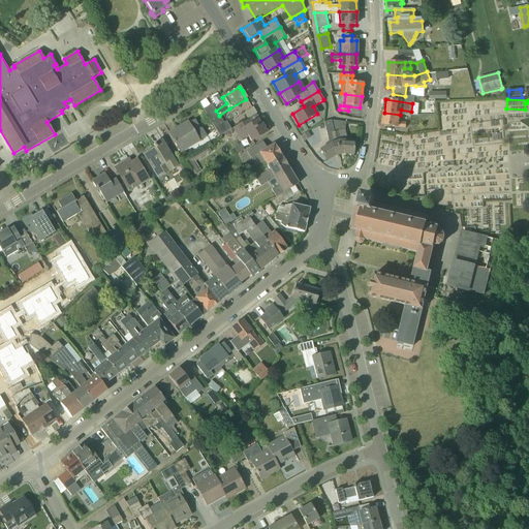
[(212,104),(203,110),(219,136),(231,129),(226,121),(223,123),(219,116),(216,111),(212,104)]
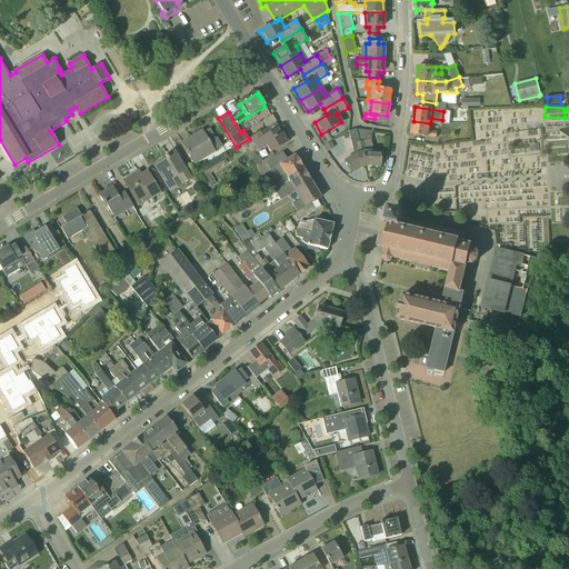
[(413,121),(411,135),(437,138),(437,132),(429,131),(430,123),(413,121)]
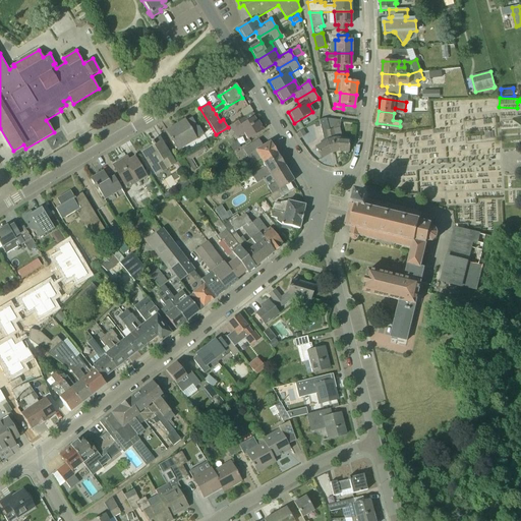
[(243,134),(247,139),(263,130),(257,121),(255,122),(253,118),(248,121),(245,116),(229,126),(236,138),(243,134)]
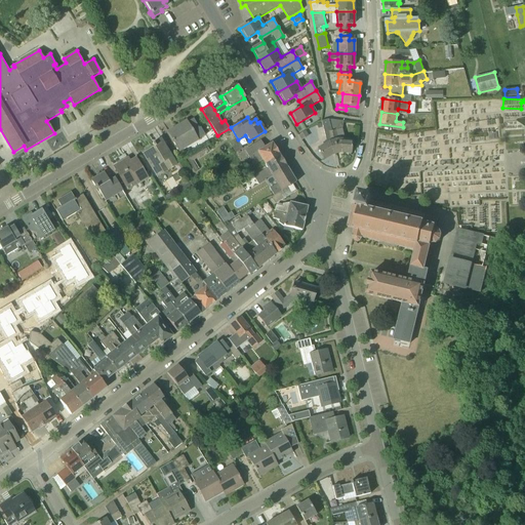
[(317,149),(324,160),(332,155),(336,154),(329,120),(328,119),(321,121),(323,132),(321,133),(323,142),(322,143),(323,145),(317,149)]
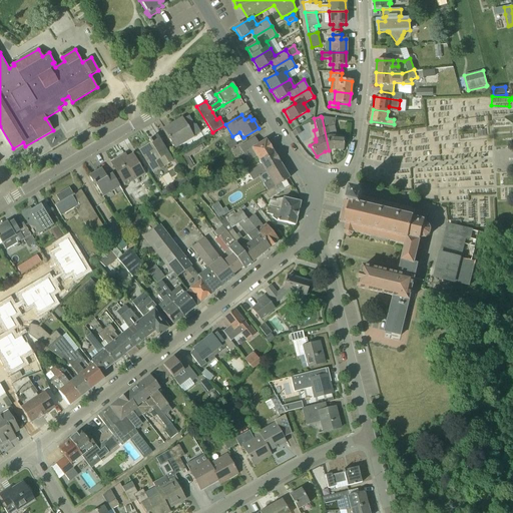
[(174,121),(164,128),(163,128),(175,148),(193,137),(181,117),(181,118),(182,119),(175,123),(174,121)]
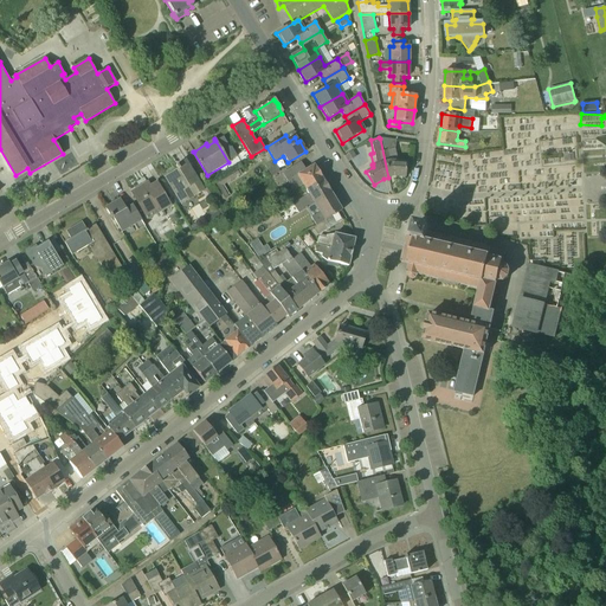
[(388,178),(393,176),(405,178),(406,161),(391,160),(388,150),(395,149),(394,148),(395,140),(380,139),(388,178)]
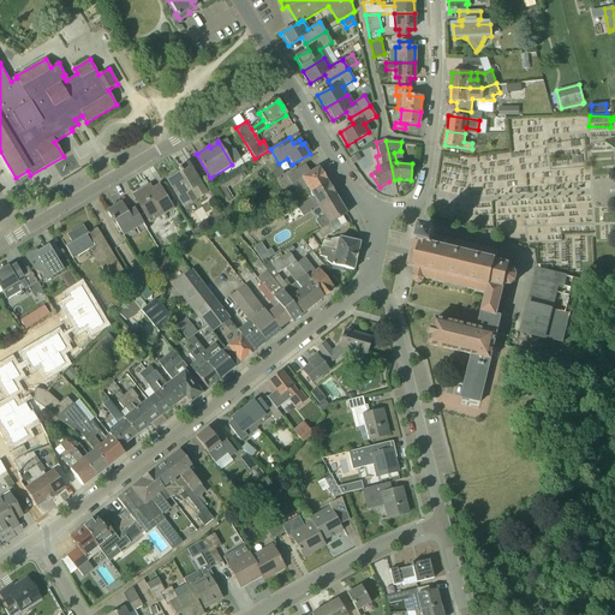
[(590,143),(593,239),(614,238),(614,184),(614,148),(601,148),(601,142),(590,143)]
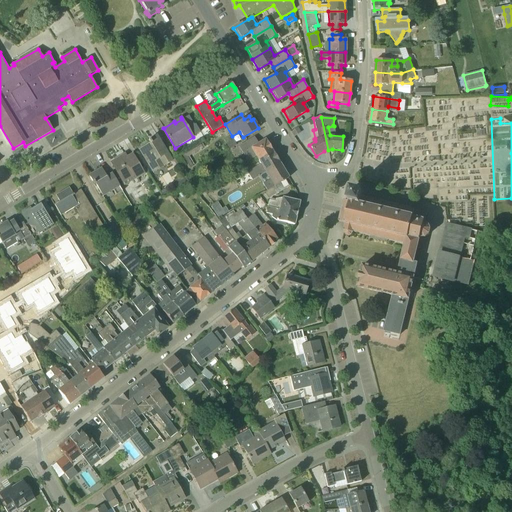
[(206,135),(212,132),(208,126),(203,130),(206,135)]
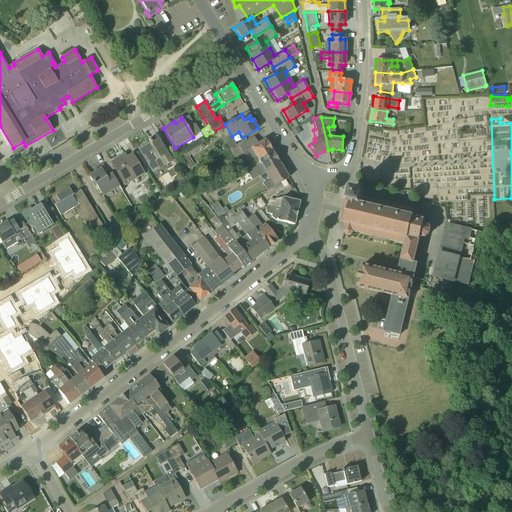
[(298,128),(291,132),(294,137),(301,132),(298,128)]
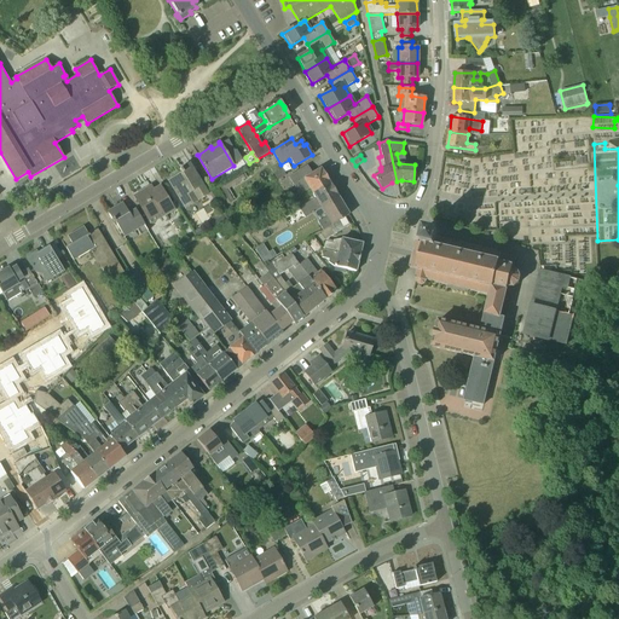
[(181,173),(168,181),(185,209),(208,196),(189,163),(179,169),(181,173)]
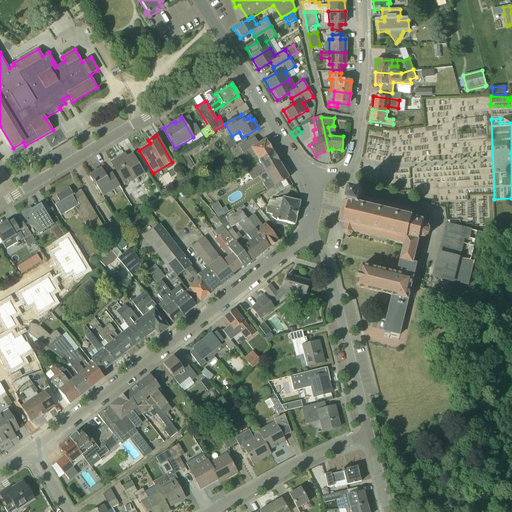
[(254,137),(238,146),(247,161),(255,156),(258,160),(273,152),(265,139),(257,143),(254,137)]
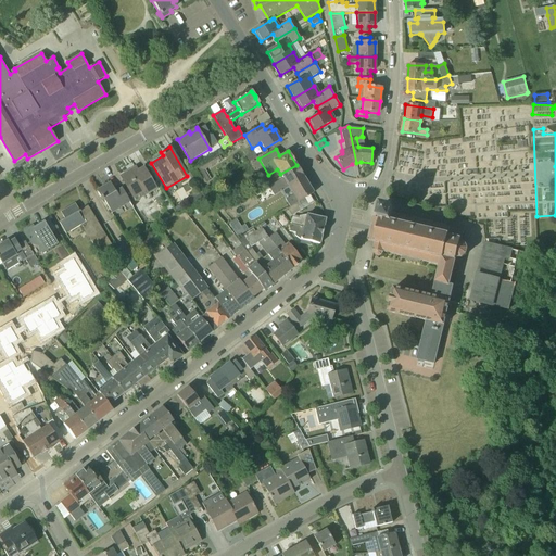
[(249,162),(256,158),(253,151),(245,156),(249,162)]
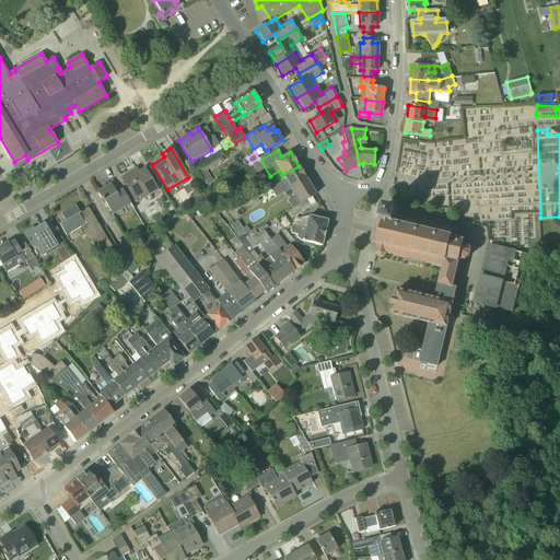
[(218,159),(197,172),(206,186),(210,183),(203,173),(220,163),(218,159)]
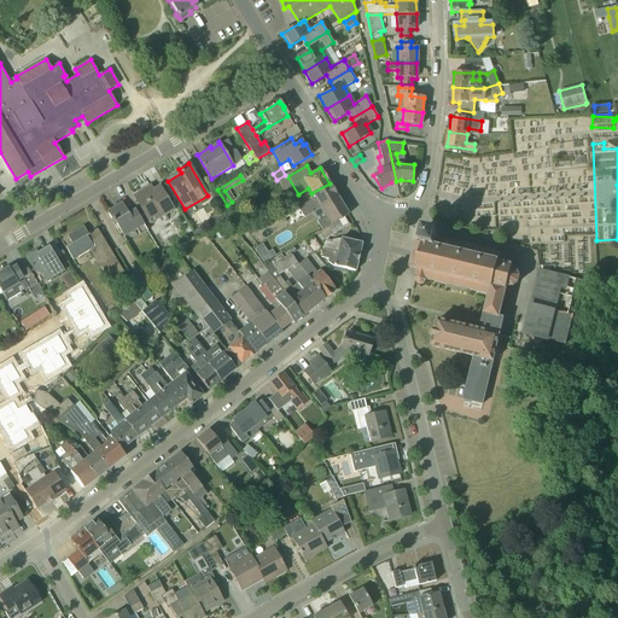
[(338,197),(330,184),(312,193),(313,196),(309,198),(312,200),(298,208),(303,217),(309,214),(320,208),(337,197),(338,197)]
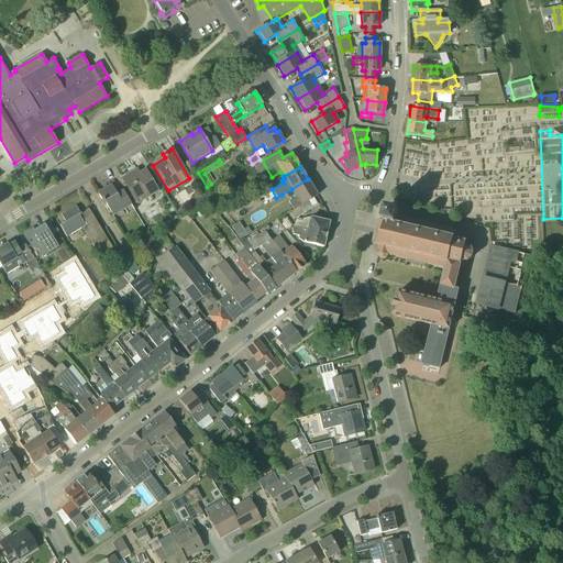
[(136,205),(158,192),(145,169),(139,173),(136,169),(121,178),(136,205)]
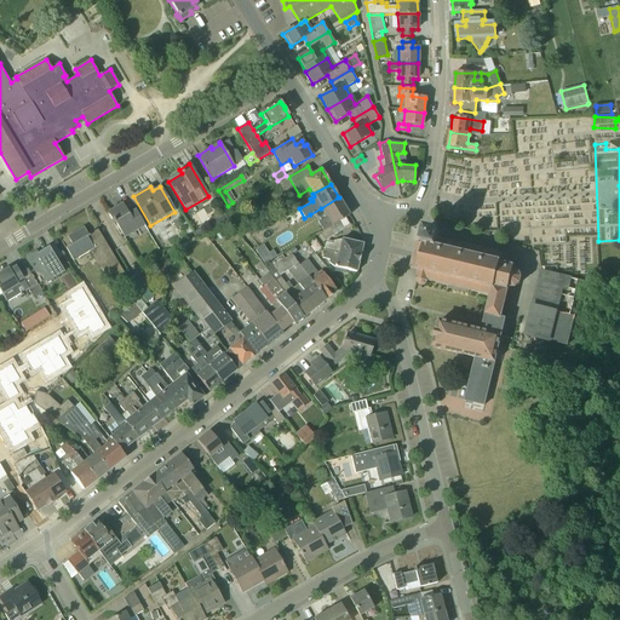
[(327,218),(319,223),(322,230),(328,227),(345,217),(349,216),(338,197),(321,208),(327,218)]
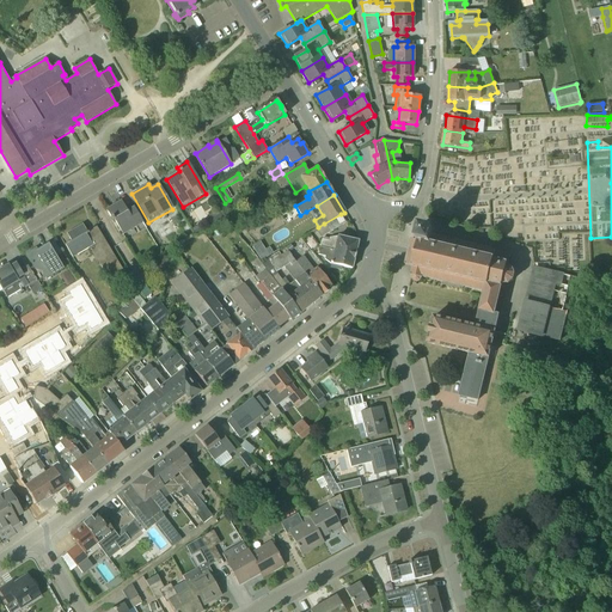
[(112,220),(114,220),(122,236),(135,227),(139,233),(146,228),(133,207),(127,212),(121,201),(106,209),(112,220)]
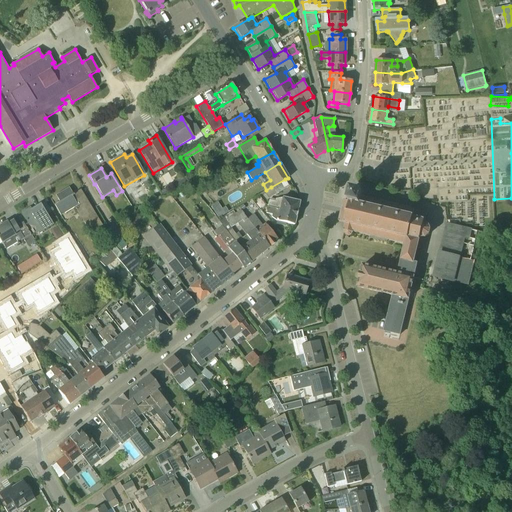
[(285,179),(271,187),(276,194),(289,187),(285,179)]
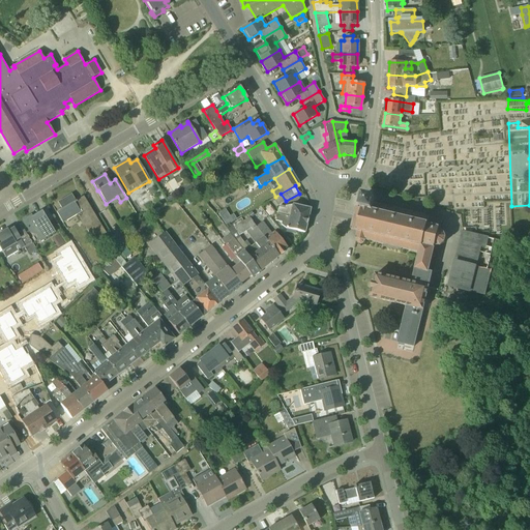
[(506,225),(505,202),(473,204),(473,188),(466,189),(467,203),(469,203),(470,215),(476,215),(476,209),(481,209),(482,219),(481,219),(481,230),(500,229),(500,225),(506,225)]
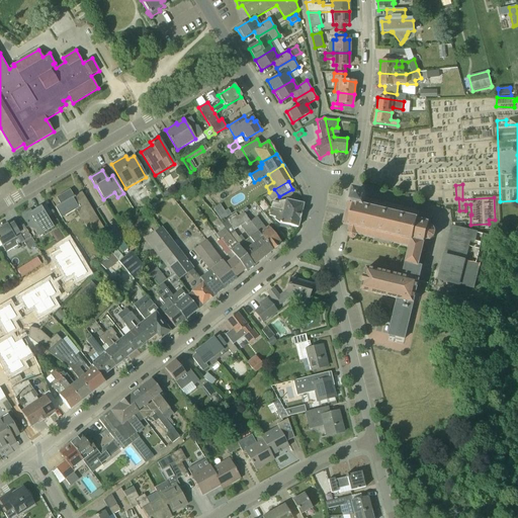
[(74,196),(70,189),(56,197),(60,204),(55,207),(61,219),(76,209),(88,231),(91,236),(91,235),(96,233),(99,239),(110,233),(106,226),(103,228),(81,191),(74,196)]
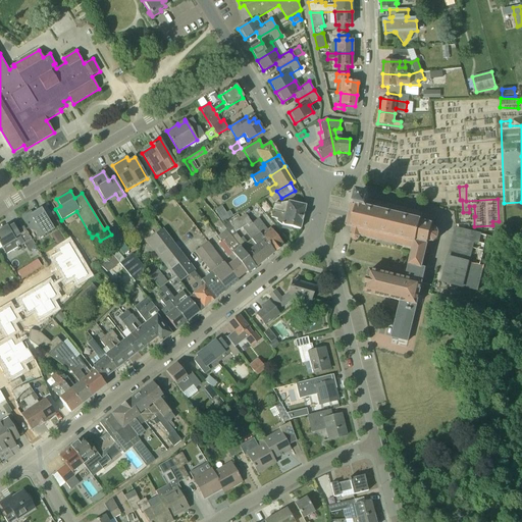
[(370,197),(358,194),(355,205),(351,204),(346,226),(352,227),(353,228),(351,236),(352,236),(352,239),(354,240),(356,241),(358,240),(359,238),(360,238),(360,237),(378,241),(377,243),(395,247),(395,245),(413,250),(415,242),(427,245),(428,244),(433,243),(437,240),(439,235),(437,229),(432,226),(435,217),(423,214),(404,210),(405,208),(387,204),(386,206),(369,201),(370,197)]
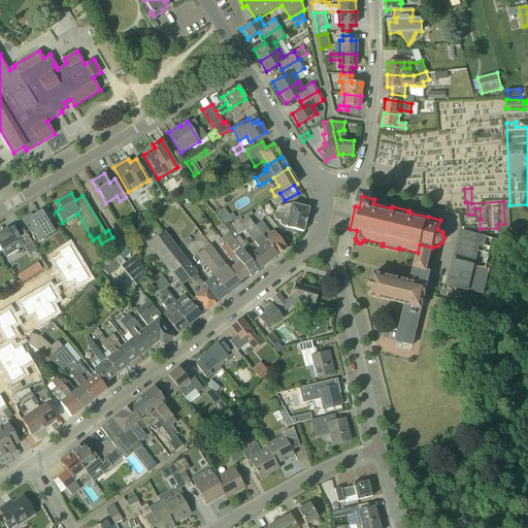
[(308,208),(291,203),(290,204),(285,205),(284,208),(277,206),(275,212),(306,220),(307,216),(308,208)]
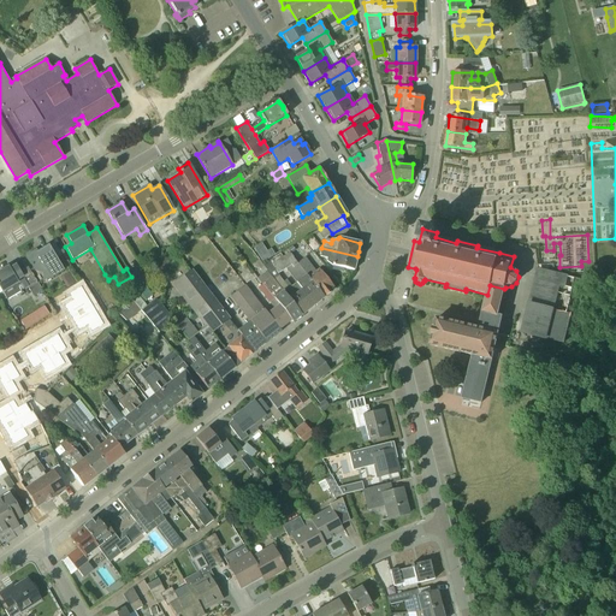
[(48,247),(36,253),(35,250),(27,256),(36,272),(39,270),(46,280),(63,271),(48,247)]
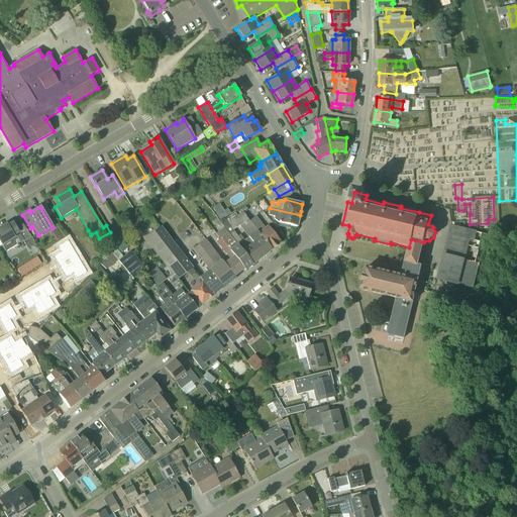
[(288,229),(289,225),(297,227),(299,219),(300,215),(270,208),(269,215),(275,216),(274,219),(279,222),(280,223),(279,227),(288,229)]
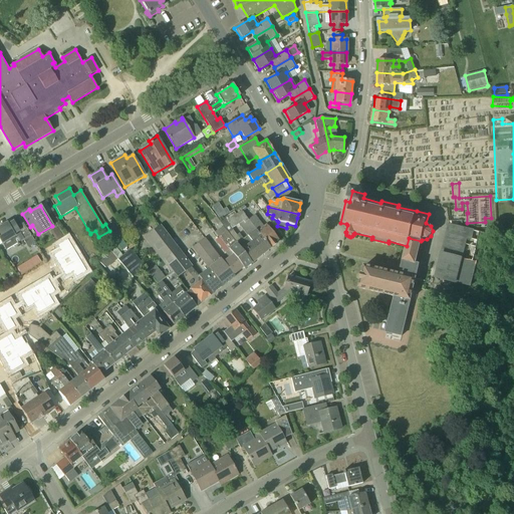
[(136,214),(133,208),(123,213),(126,219),(136,214)]
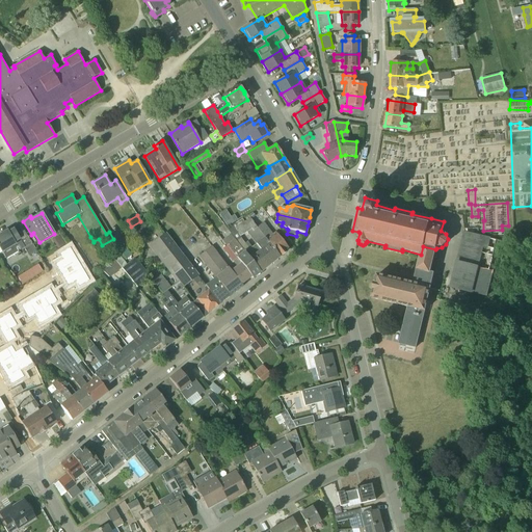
[(240,247),(260,272),(280,258),(257,228),(251,219),(249,218),(234,229),(240,237),(247,232),(261,249),(256,253),(251,246),(249,248),(245,243),(240,247)]
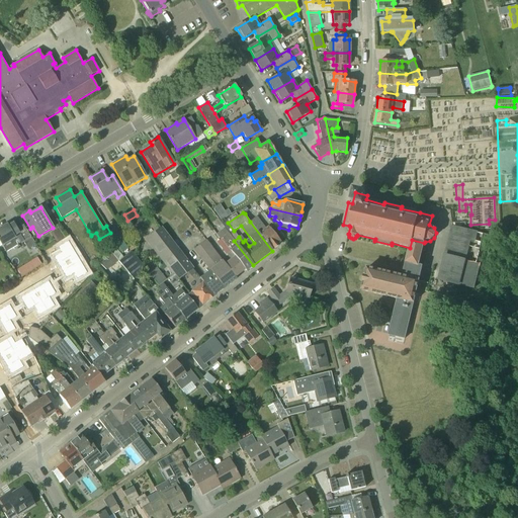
[(131,227),(141,221),(137,216),(127,221),(131,227)]
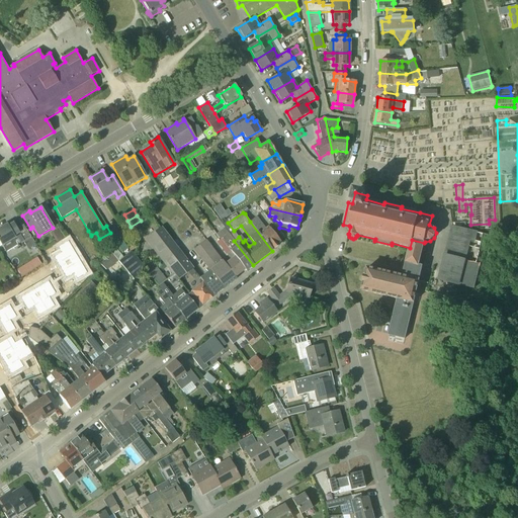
[(256,217),(250,222),(272,251),(279,246),(278,246),(281,243),(268,227),(265,228),(256,217)]
